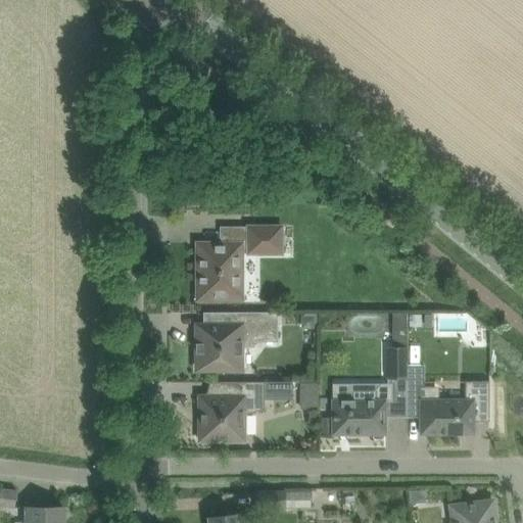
[(248,253),(282,253),(282,247),(282,227),(248,227),(248,247),(248,253)]
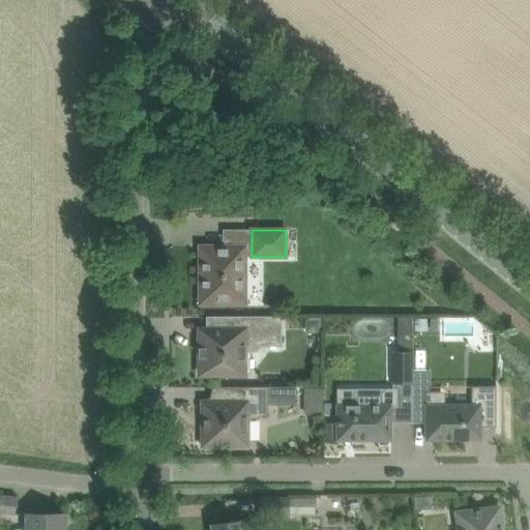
[(200,281),(200,304),(221,304),(245,304),(245,258),(245,246),(224,246),(200,246),(200,270),(200,281)]
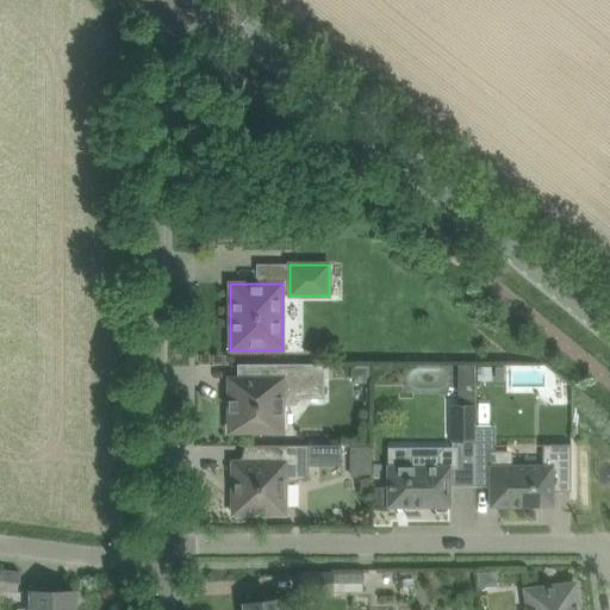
[(237,377),(230,377),(230,396),(230,431),(254,431),(281,431),(281,405),(298,405),(298,399),(324,399),(324,365),(246,365),(237,365),(237,377)]
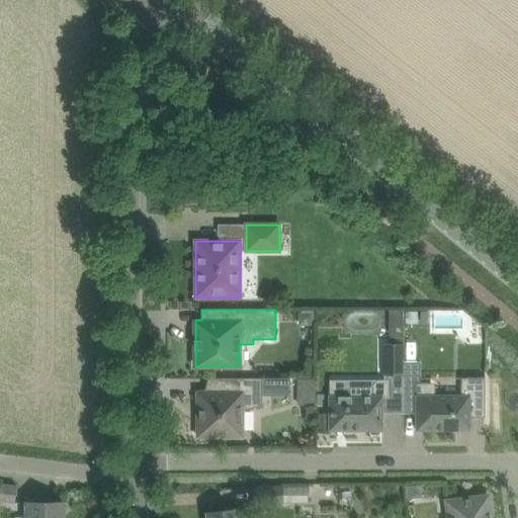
[(417,312),(406,312),(406,324),(417,324),(417,312)]
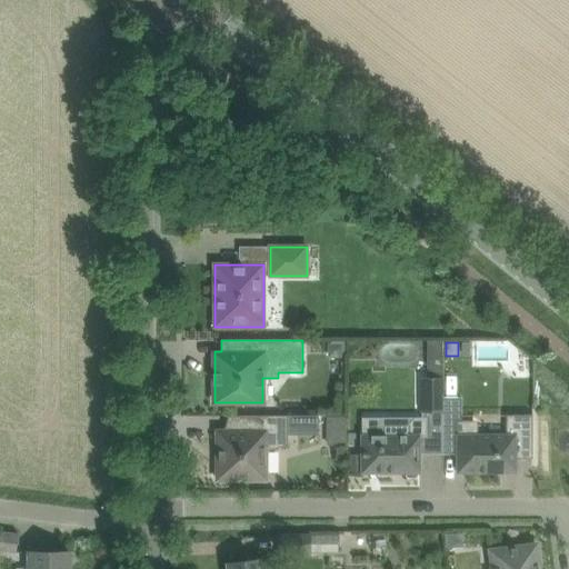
[(328,343),(328,357),(341,357),(341,343),(328,343)]
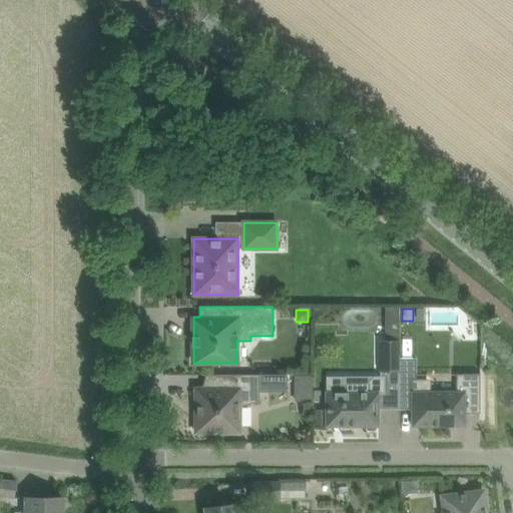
[(381,341),(381,372),(400,372),(400,359),(400,341),(400,317),(385,317),(385,341),(381,341)]
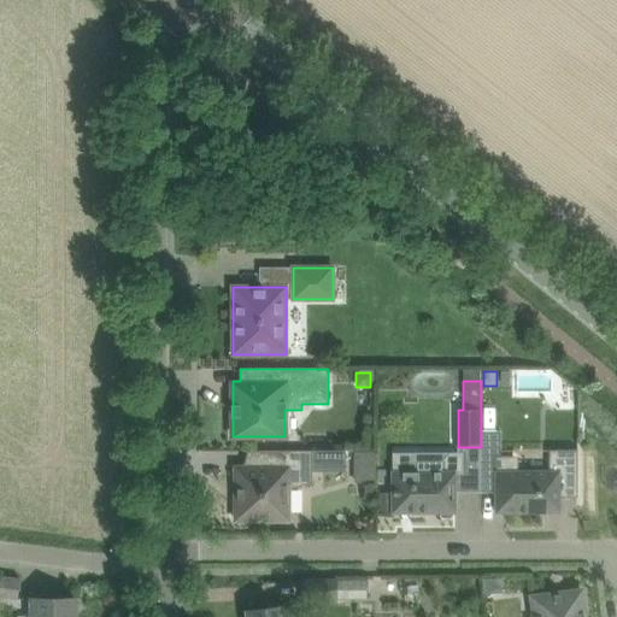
[(481,453),(481,472),(495,472),(495,492),(495,512),(548,512),(554,512),(559,512),(559,498),(577,498),(577,482),(577,451),(577,450),(558,450),(548,460),(548,470),(518,470),(518,466),(509,456),(501,457),(501,432),(481,432),(481,447),(481,453)]
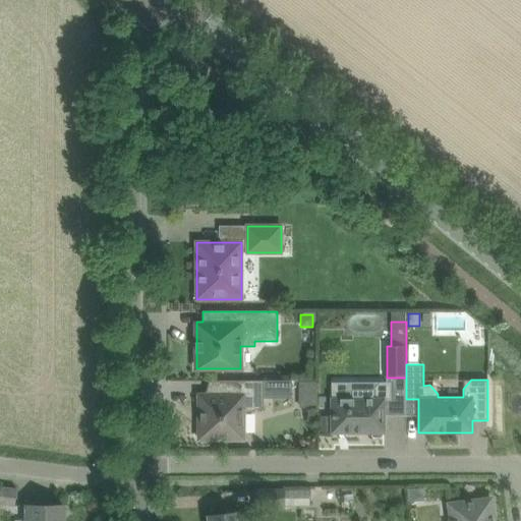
[(199,421),(199,440),(225,440),(227,440),(244,440),(244,436),(244,413),(264,408),(264,398),(291,398),(291,381),(264,381),(231,381),(231,382),(231,395),(206,395),(199,395),(199,413),(199,421)]
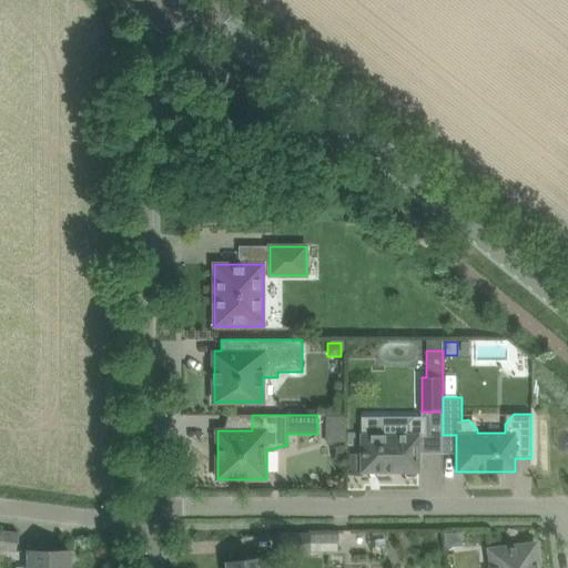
[(346,415),(328,415),(328,432),(328,445),(346,445),(346,432),(346,415)]
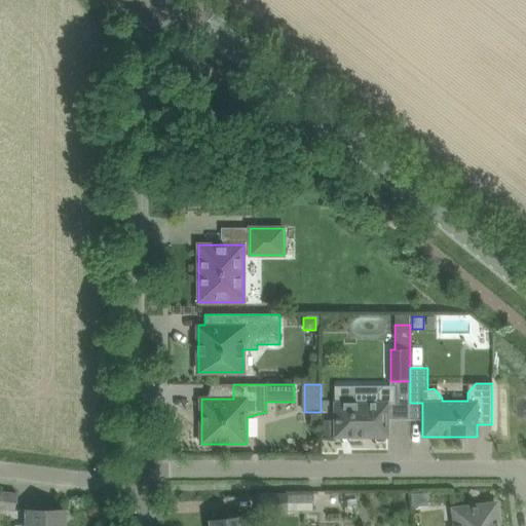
[(334,427),(334,436),(334,438),(342,438),(350,438),(375,438),(375,440),(377,442),(384,442),(386,440),(386,438),(388,438),(388,420),(388,403),(395,403),(395,399),(395,386),(390,386),(383,386),(354,386),(345,386),(335,386),(335,402),(334,402),(334,421),(334,427)]
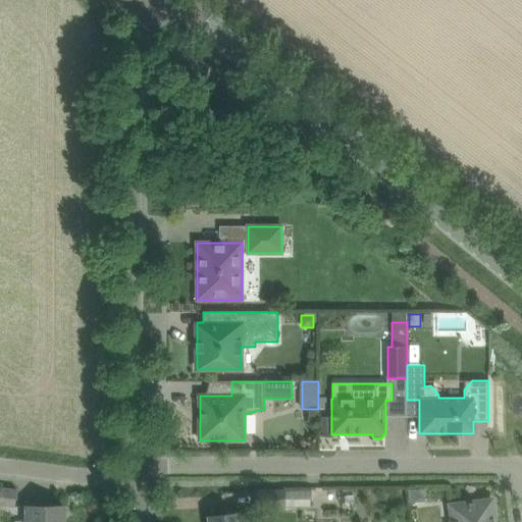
[(321,418),(321,434),(331,434),(331,432),(331,424),(331,418),(321,418)]
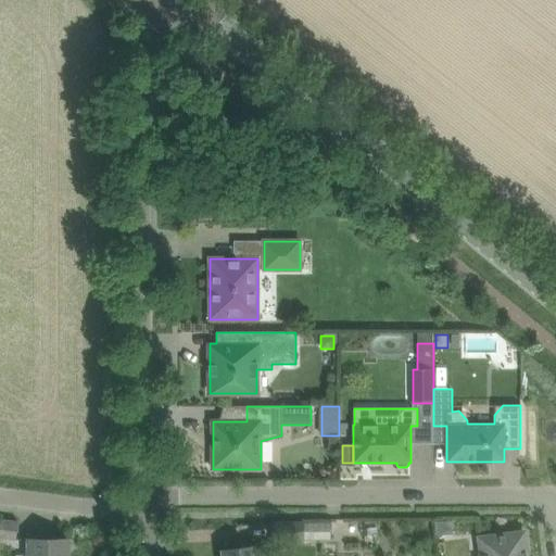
[(0,538),(16,540),(19,522),(0,520),(0,538)]
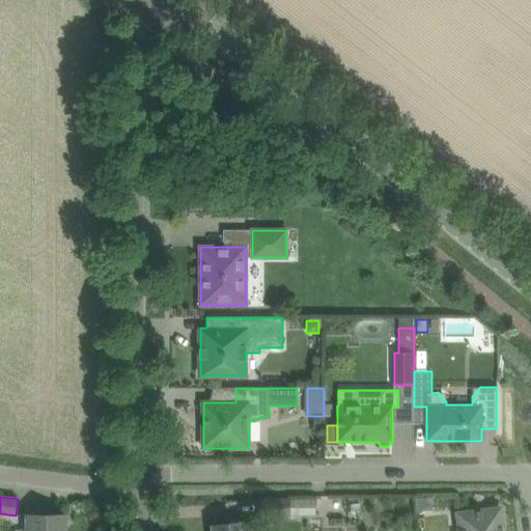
[(431,498),(415,498),(416,511),(432,510),(431,498)]
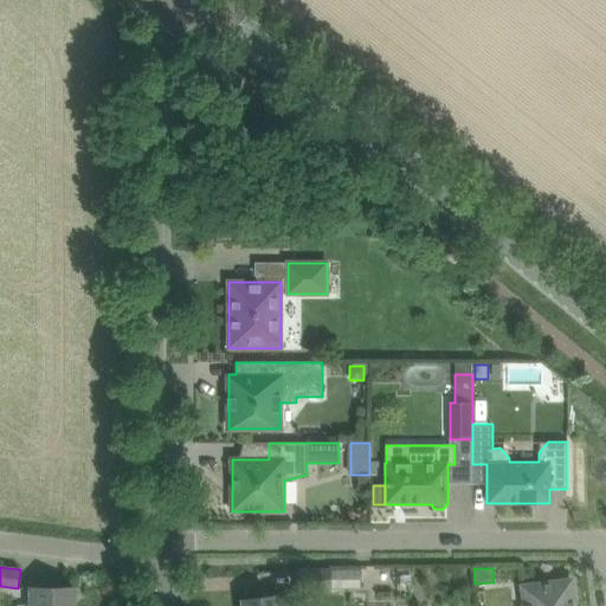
[(330,571),(296,571),(296,574),(296,588),(330,587),(330,571)]
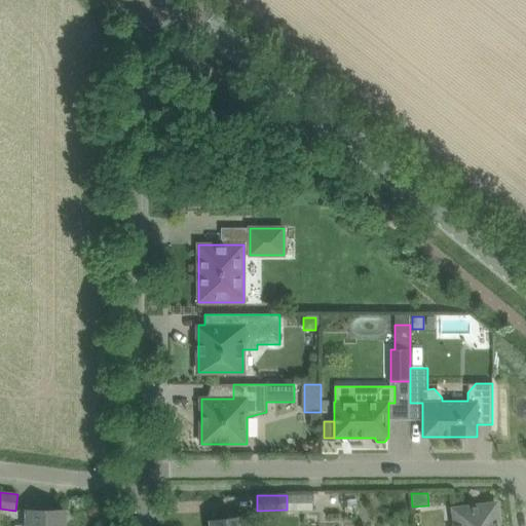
[(498,525),(496,503),(453,509),(455,525),(498,525)]
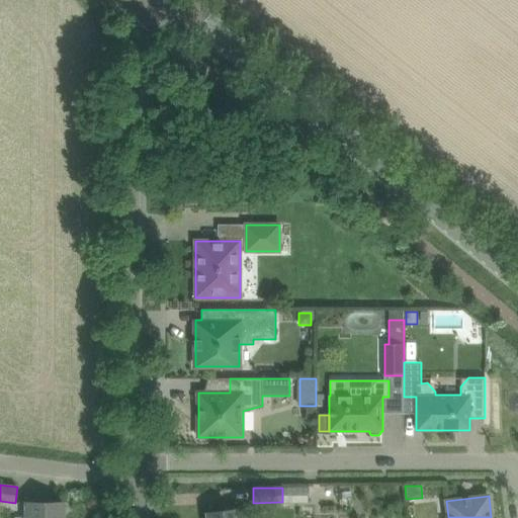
[(26,517),(63,517),(63,503),(27,503),(26,517)]
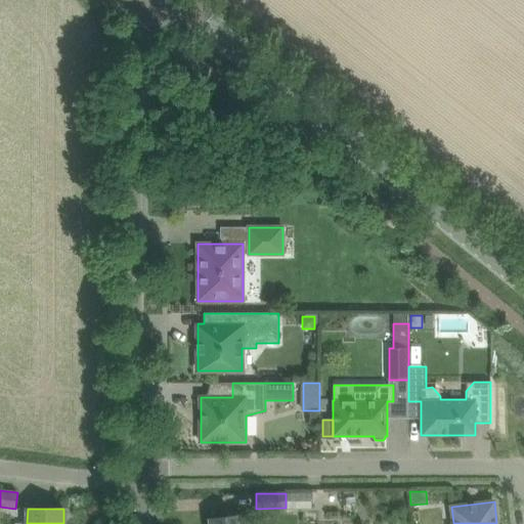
[(241,515),(210,519),(211,523),(258,523),(257,513),(241,515)]
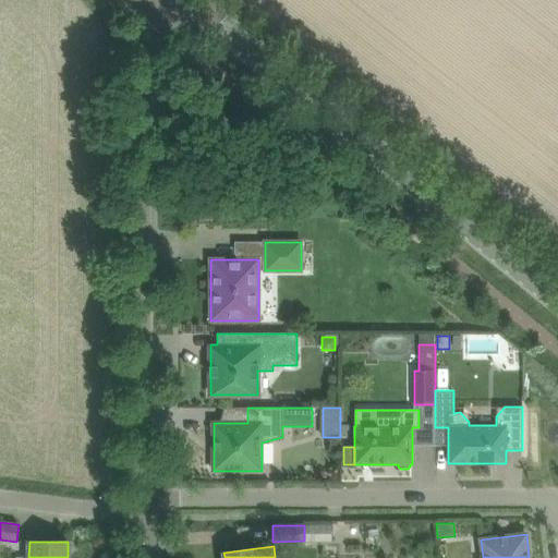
All buildings are outlined.
